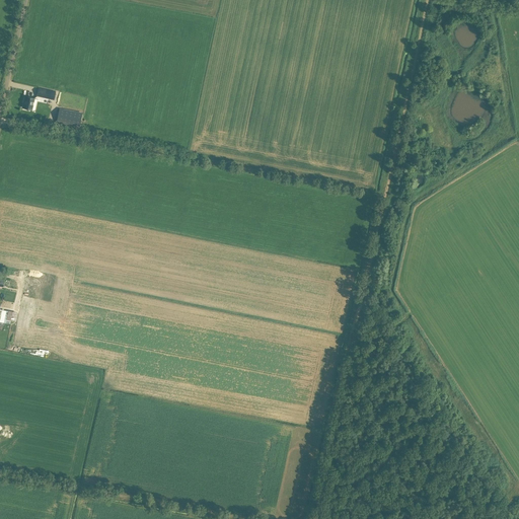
[(51,90),(44,89),(39,88),(36,95),(49,98),(54,99),(56,91),(51,90)]
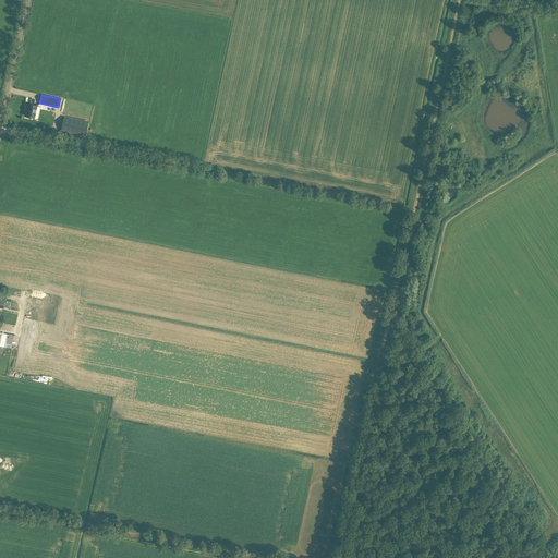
[(27,104),(25,116),(34,118),(38,119),(40,107),(37,106),(27,104)]
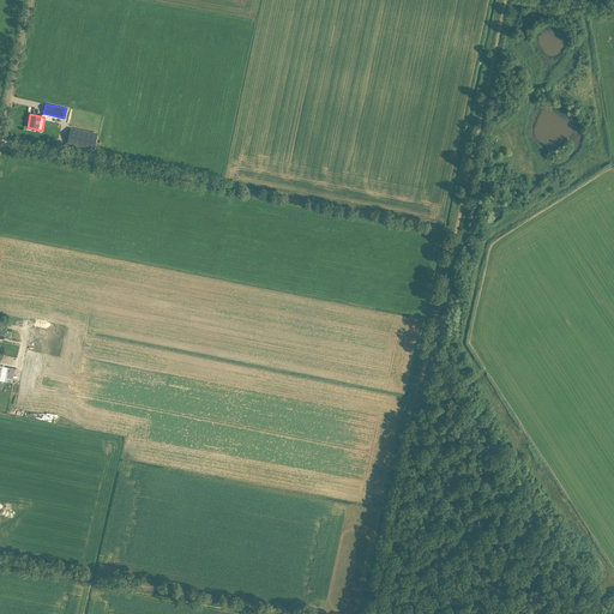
[(67,145),(95,150),(97,133),(71,127),(67,145)]
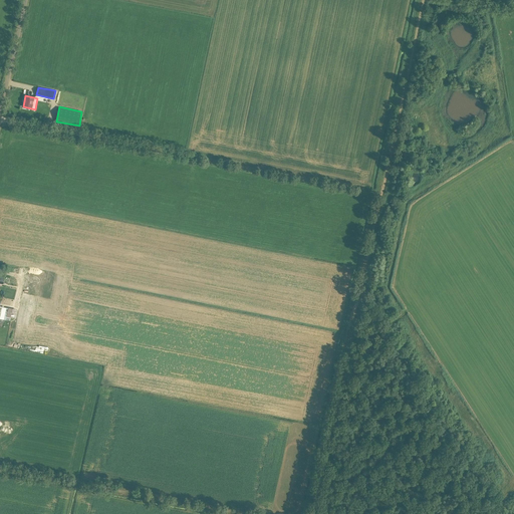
[(31,334),(35,314),(38,315),(36,329),(53,332),(62,287),(41,283),(24,280),(14,331),(13,335),(30,339),(31,334)]
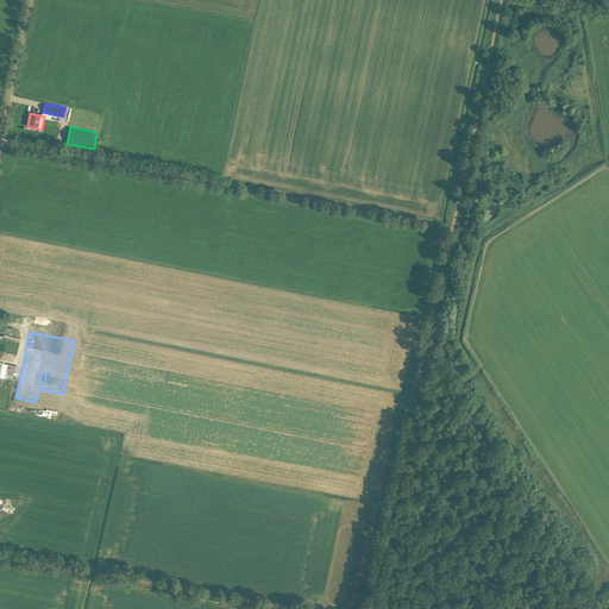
[(11,341),(8,357),(17,358),(19,344),(11,341)]
